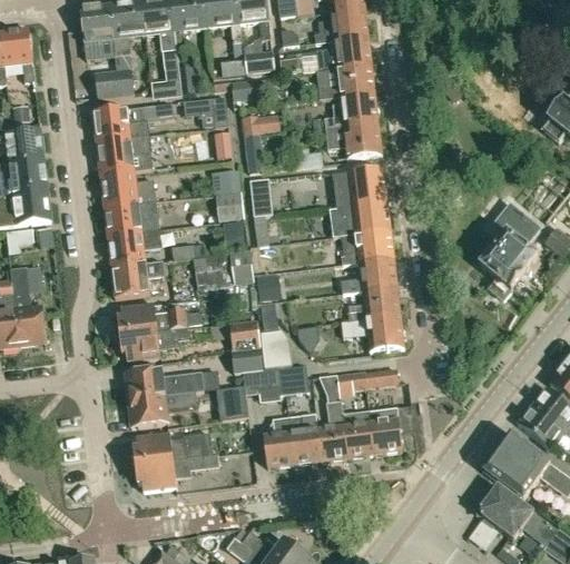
[(129,36),(145,35),(143,0),(110,3),(115,56),(124,55),(130,53),(129,36)]
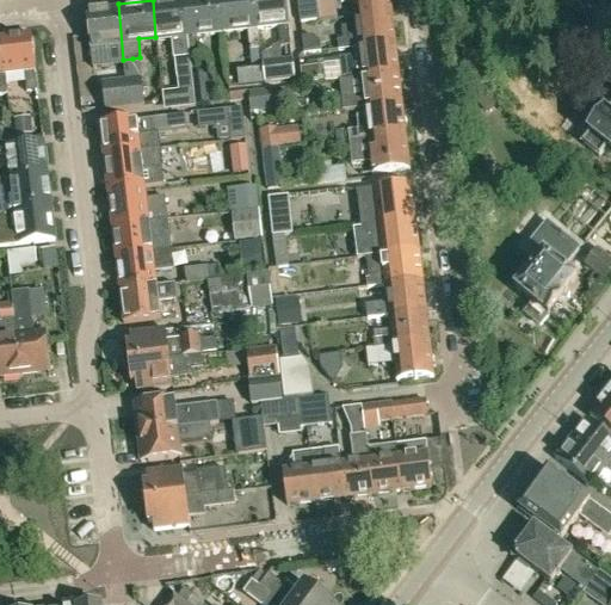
[(186,34),(184,0),(153,0),(155,37),(171,35),(177,74),(191,73),(189,53),(187,53),(185,34),(186,34)]
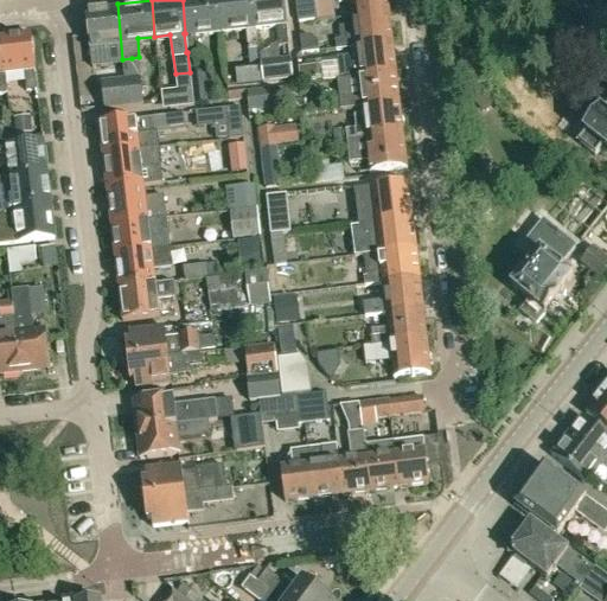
[(221,30),(217,0),(183,0),(185,33),(184,33),(186,52),(187,52),(197,51),(195,32),(221,30)]
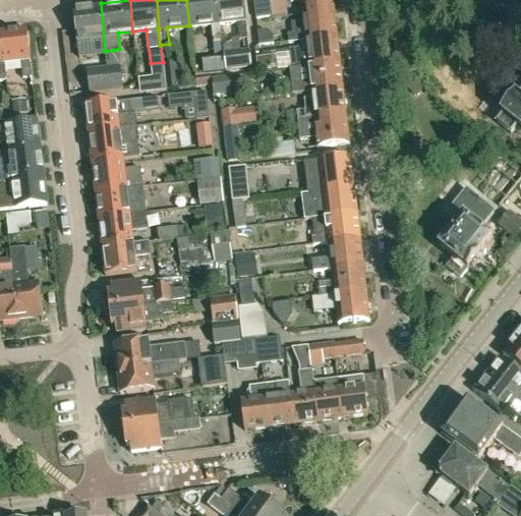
[(218,22),(216,0),(186,0),(189,25),(211,22),(213,39),(215,54),(201,55),(204,69),(224,67),(221,38),(219,22),(218,22)]
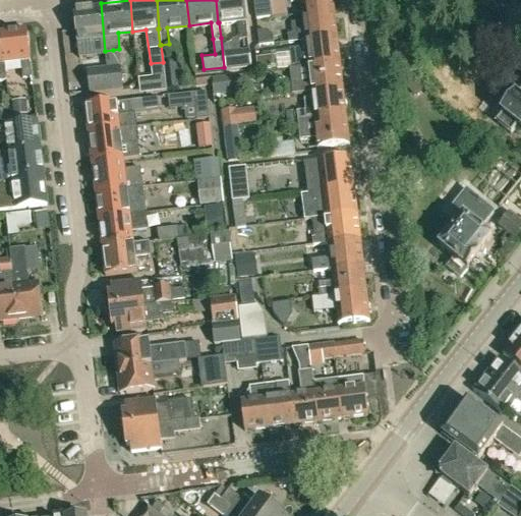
[(216,0),(218,22),(219,22),(236,20),(238,36),(246,35),(244,18),(245,18),(243,0),(216,0)]
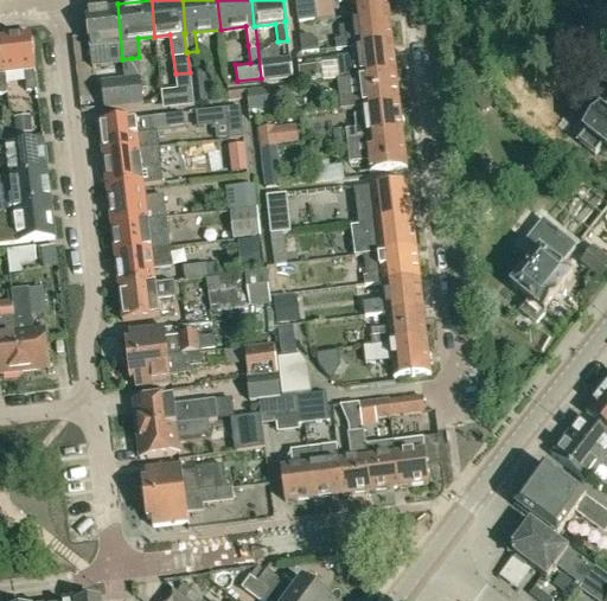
[(295,0),(298,17),(317,14),(314,0),(295,0)]
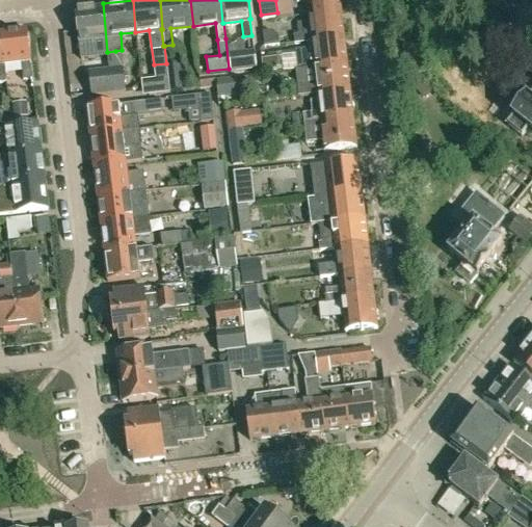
[(307,0),(308,10),(340,7),(339,0),(307,0)]
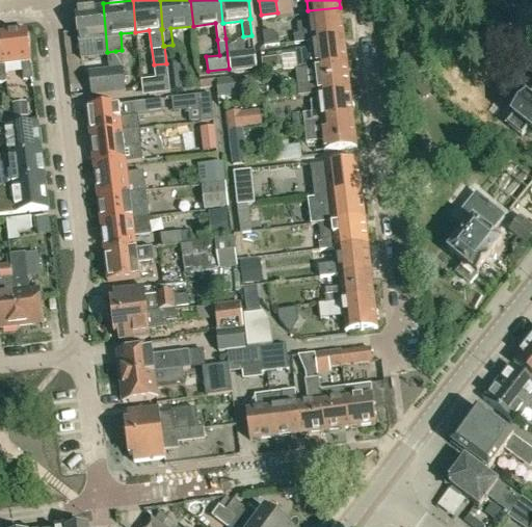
[(107,52),(103,3),(75,6),(78,38),(79,38),(80,55),(107,52)]
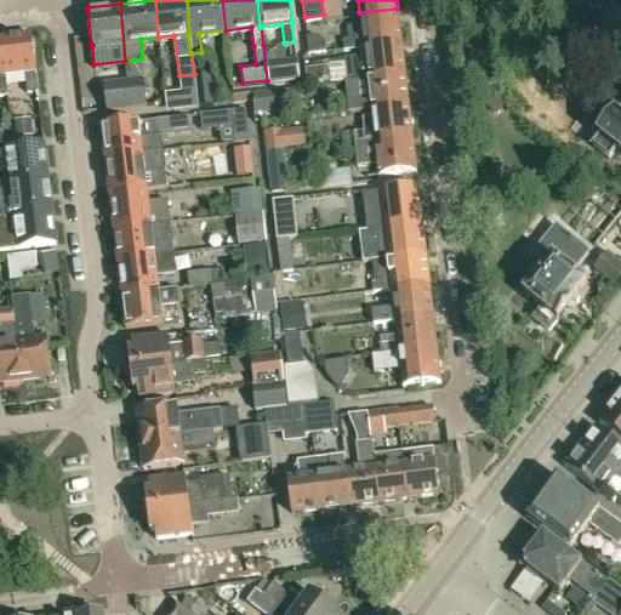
[(397,9),(359,12),(358,12),(359,21),(347,22),(348,35),(342,36),(343,45),(362,44),(400,38),(397,9)]
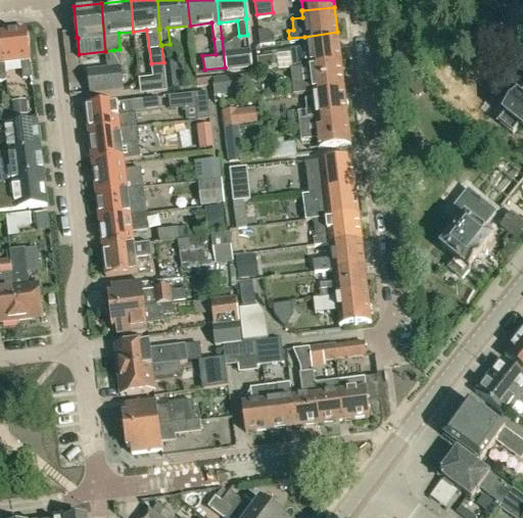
[(0,28),(0,42),(4,76),(5,76),(3,60),(20,58),(22,75),(31,74),(29,57),(30,57),(26,25),(0,28)]
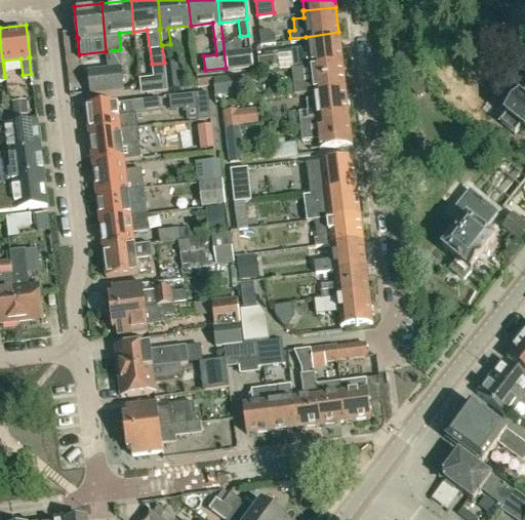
[(275,31),(268,27),(259,28),(260,41),(276,40),(275,31)]
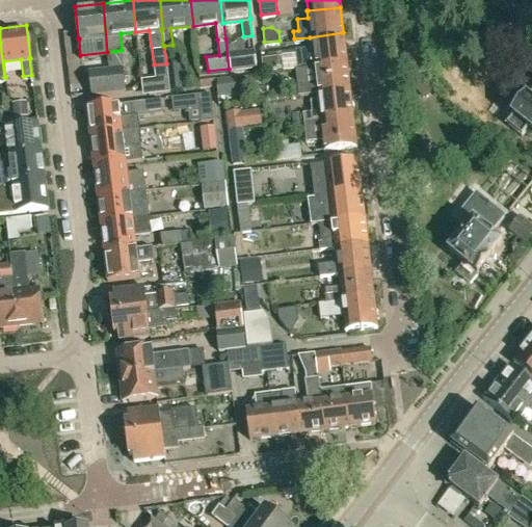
[(343,32),(310,37),(311,44),(294,46),(296,57),(297,66),(346,59),(343,32)]
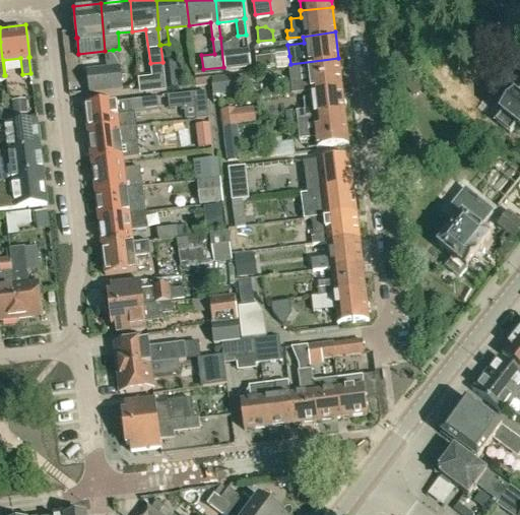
[(249,64),(247,46),(223,48),(225,67),(249,64)]
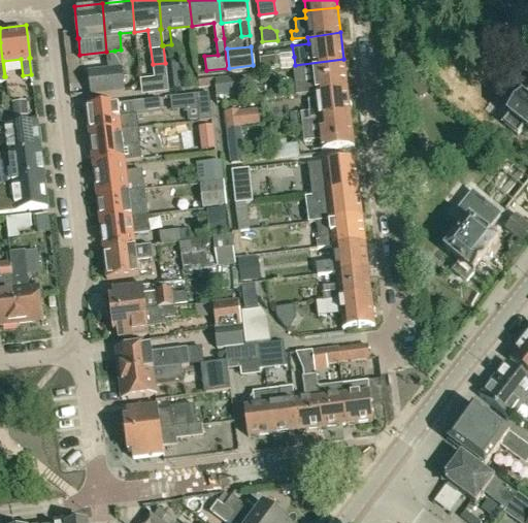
[(282,66),(281,52),(259,55),(260,68),(282,66)]
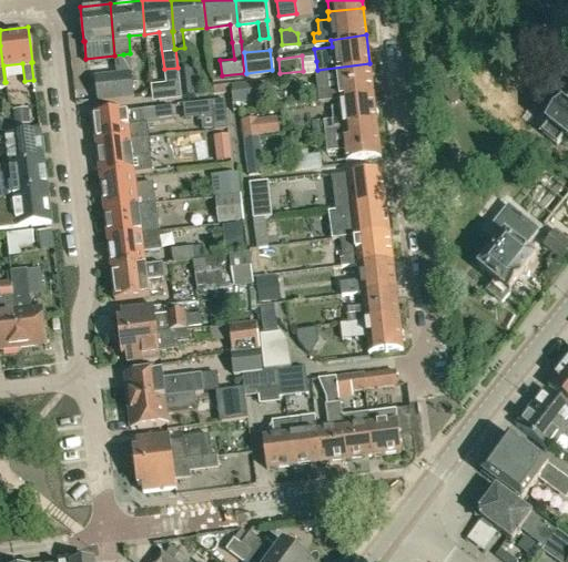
[(337,96),(373,92),(369,63),(317,70),(316,70),(320,99),(337,96)]
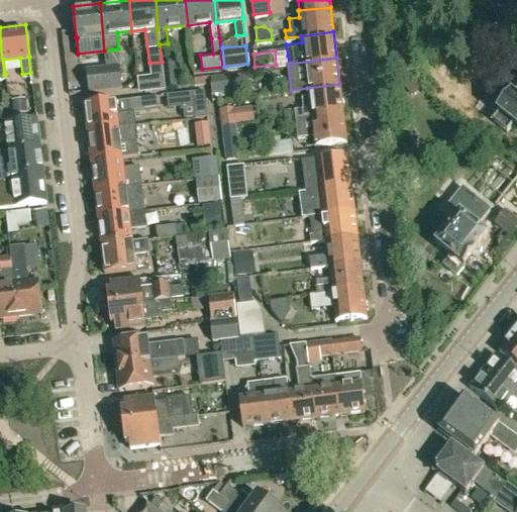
[(175,60),(175,59),(163,61),(165,85),(178,84),(175,60)]
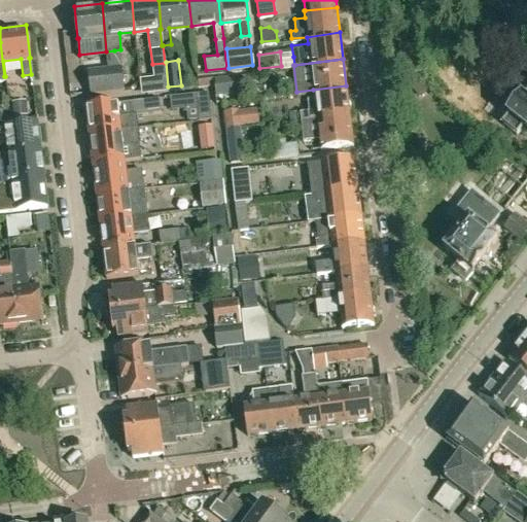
[(106,65),(109,89),(124,87),(121,63),(106,65)]
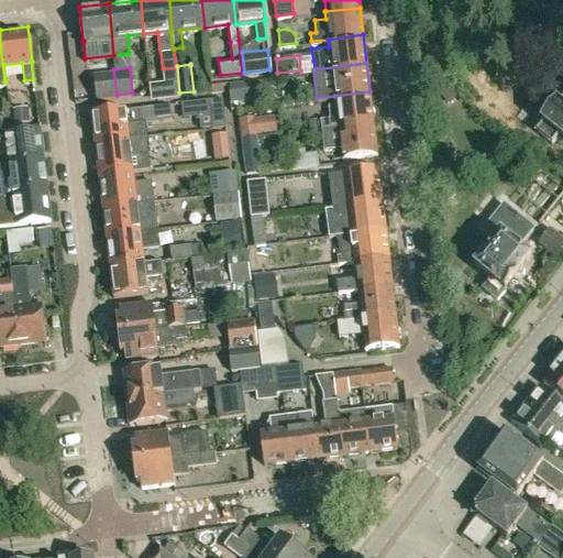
[(117,95),(113,69),(94,72),(98,97),(117,95)]
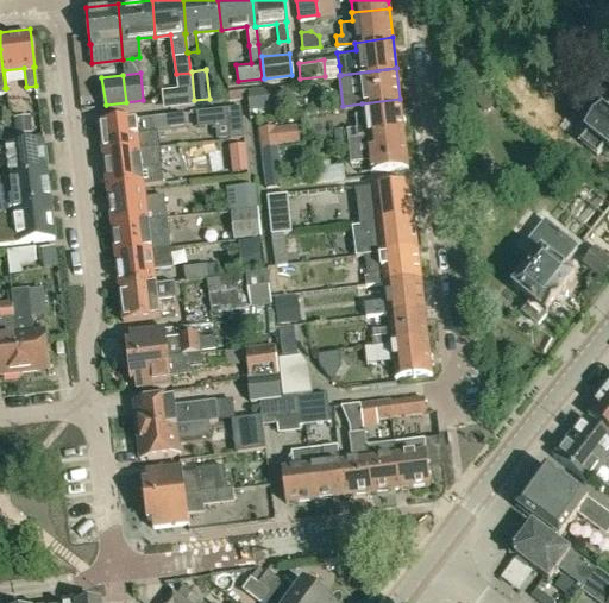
[(177,86),(162,88),(164,105),(194,101),(194,100),(192,85),(177,86)]
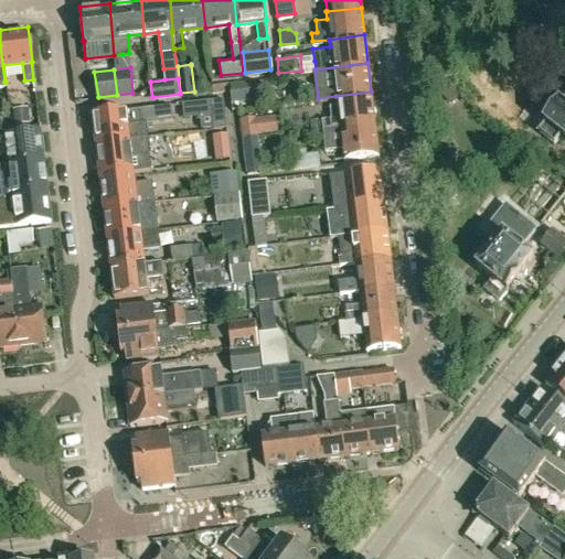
[(252,78),(231,81),(233,99),(254,97),(252,78)]
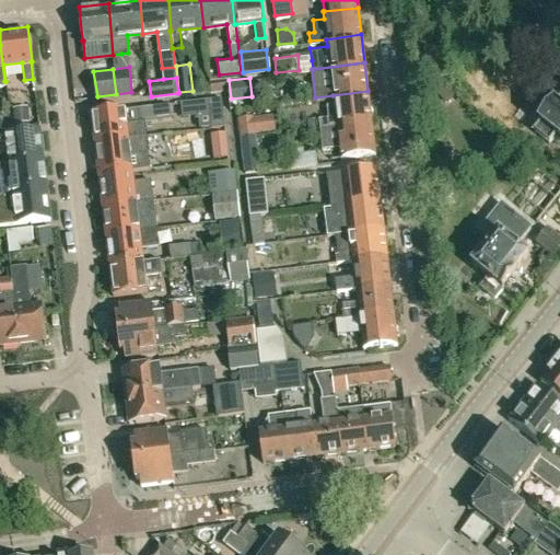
[(368,91),(333,95),(334,101),(327,102),(328,114),(317,115),(319,124),(371,118),(368,91)]
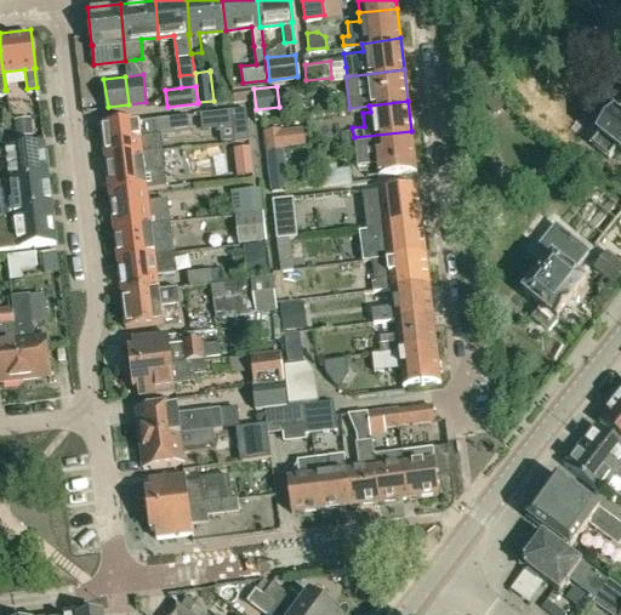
[(246,104),(232,106),(234,137),(249,136),(246,104)]
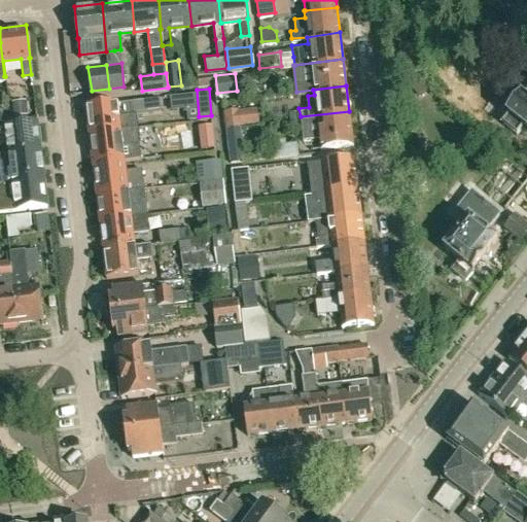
[(526,92),(523,97),(521,95),(500,119),(516,132),(523,124),(526,127),(526,92)]
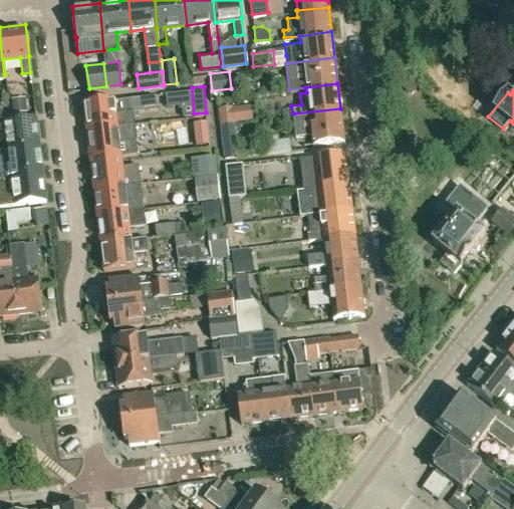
[(82,101),(85,128),(117,124),(134,121),(132,108),(157,105),(155,93),(113,98),(113,97),(82,101)]
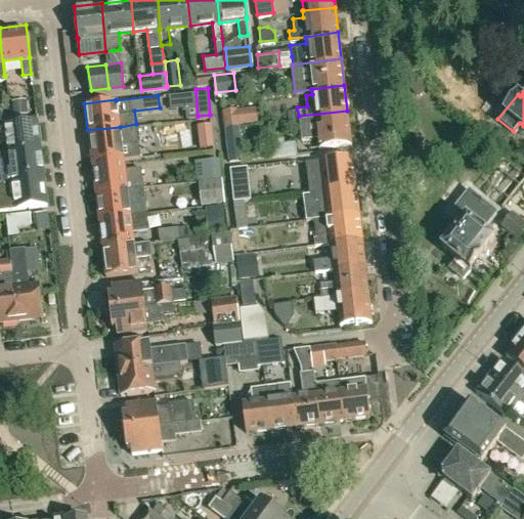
[(224,125),(238,123),(237,107),(223,109),(224,125)]
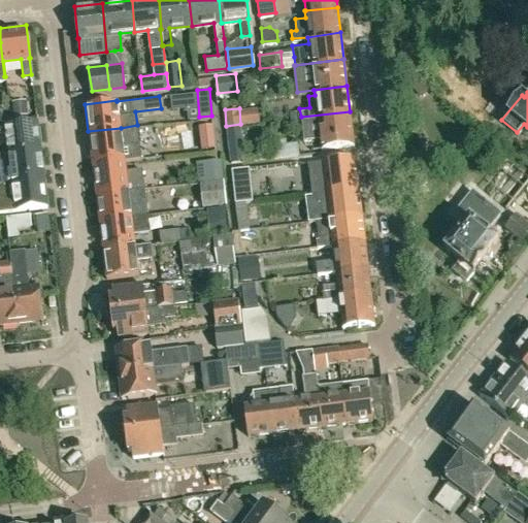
[(303,136),(319,134),(321,145),(353,141),(350,111),(301,117),(302,125),(303,136)]
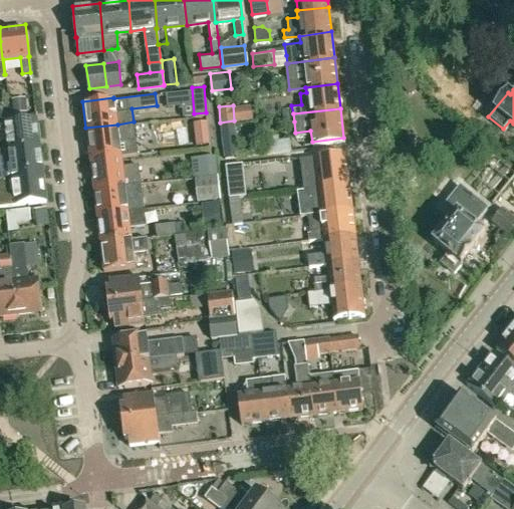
[(0,135),(6,135),(8,146),(39,142),(36,115),(4,119),(5,120),(0,120),(0,135)]
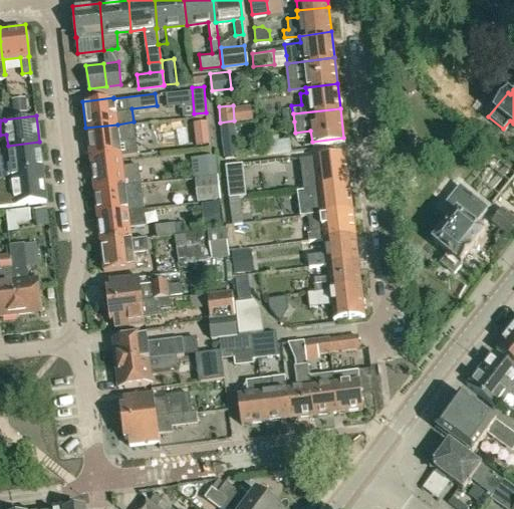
[(210,144),(207,120),(194,122),(196,145),(210,144)]
